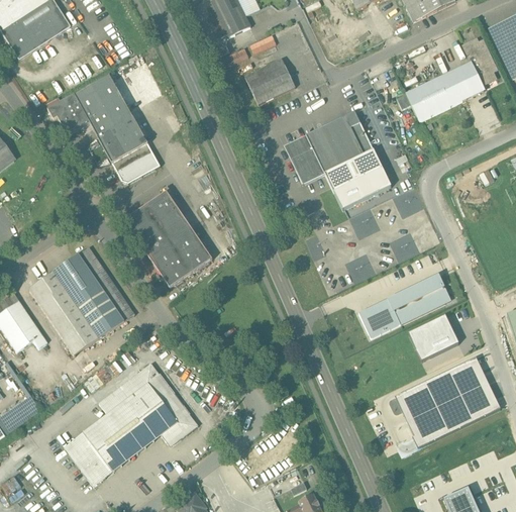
[(0,30),(46,0),(0,0),(0,30)]
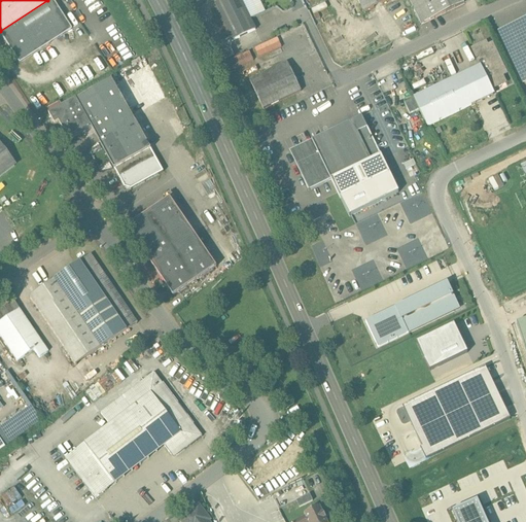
[(47,0),(0,31),(18,59),(70,25),(55,0),(47,0)]
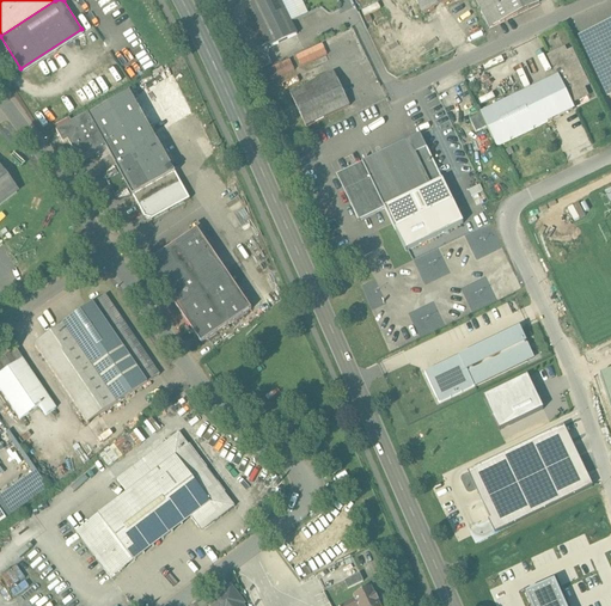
[(249,0),(270,42),(297,29),(282,0),(249,0)]
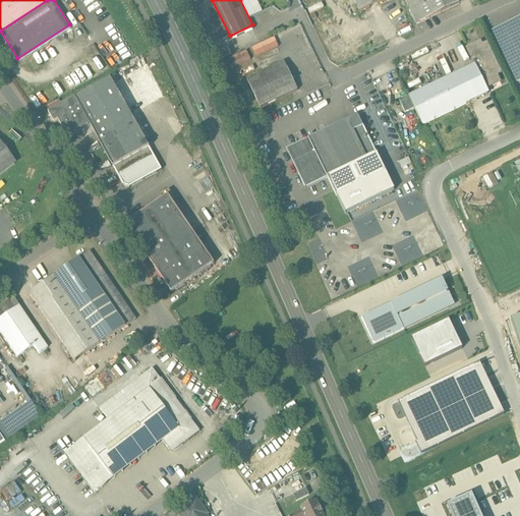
[(407,0),(416,19),(457,0),(407,0)]
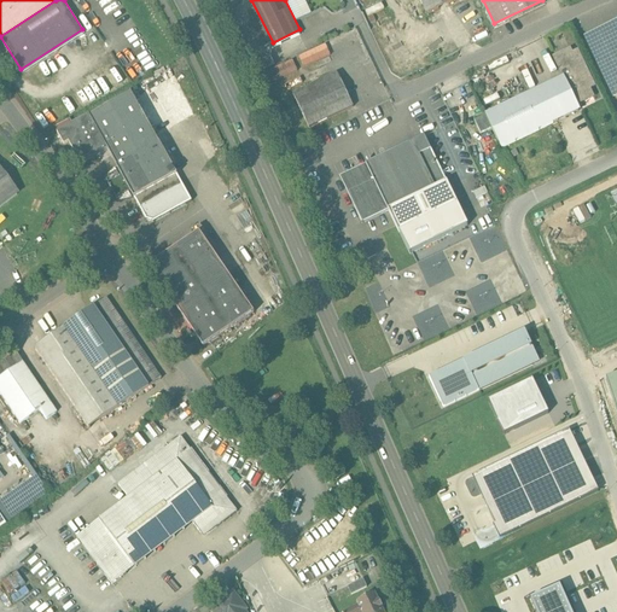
[(616,18),(586,34),(615,89),(616,88),(616,18)]
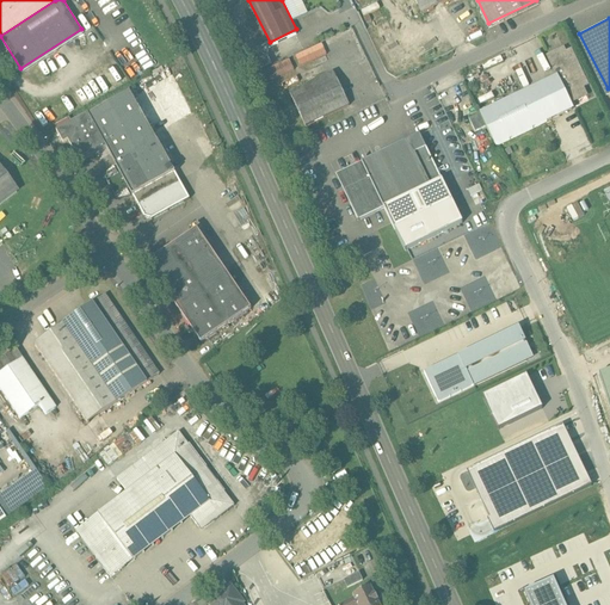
[(321,37),(295,49),(300,60),(327,48),(321,37)]
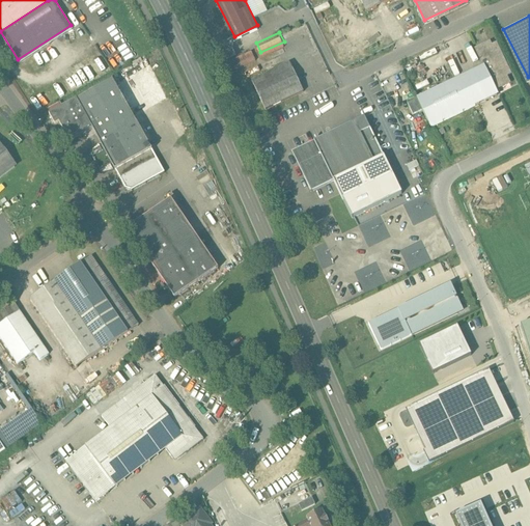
[(448,42),(462,36),(461,33),(447,37),(448,42)]
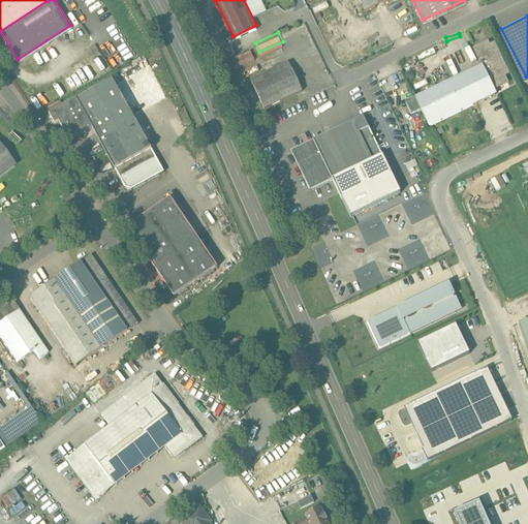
[(487,37),(473,44),(482,62),(500,53),(494,39),(489,41),(487,37)]
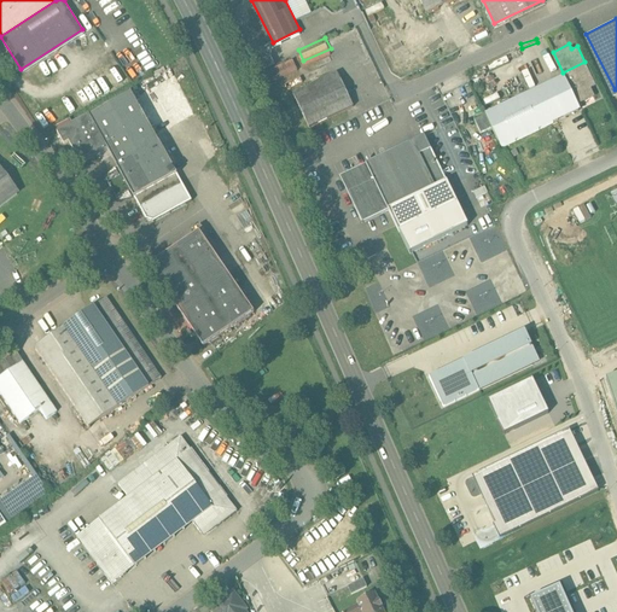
[(250,59),(255,68),(274,59),(269,50),(250,59)]
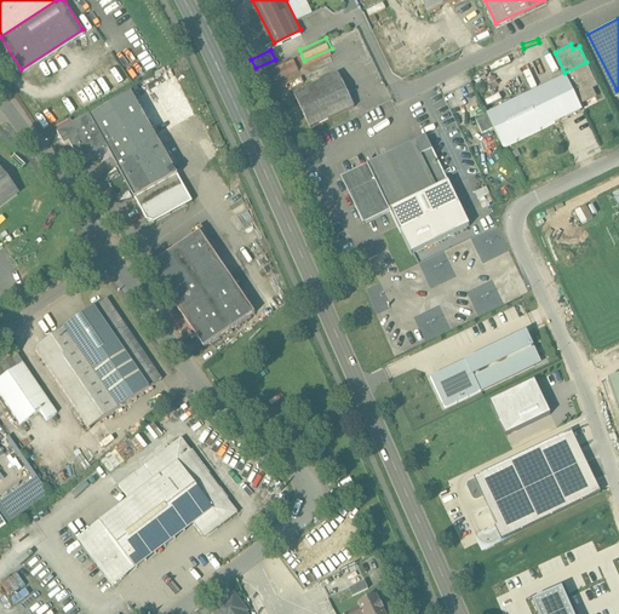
[(565,73),(538,85),(554,118),(580,105),(578,99),(595,92),(590,84),(596,81),(586,62),(565,73)]
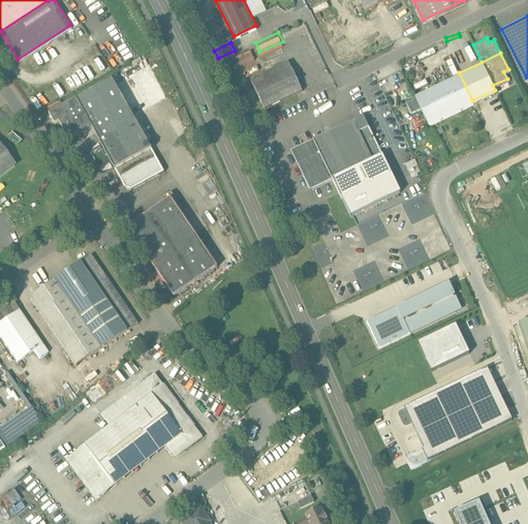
[(287,58),(250,76),(264,104),(302,87),(287,58)]
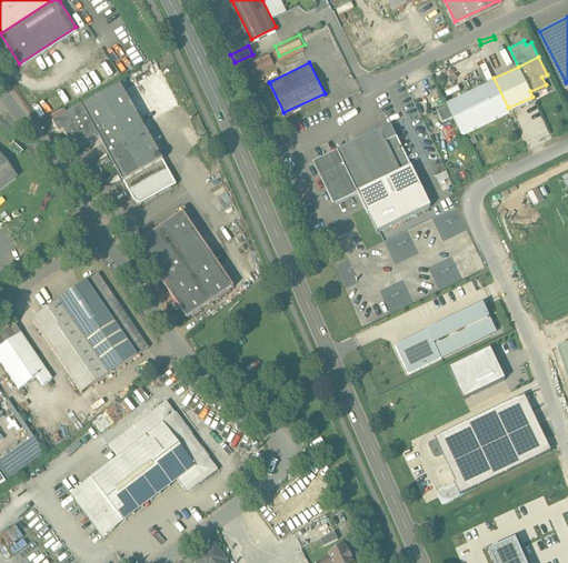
[(494,78),(446,101),(460,131),(508,108),(494,78)]
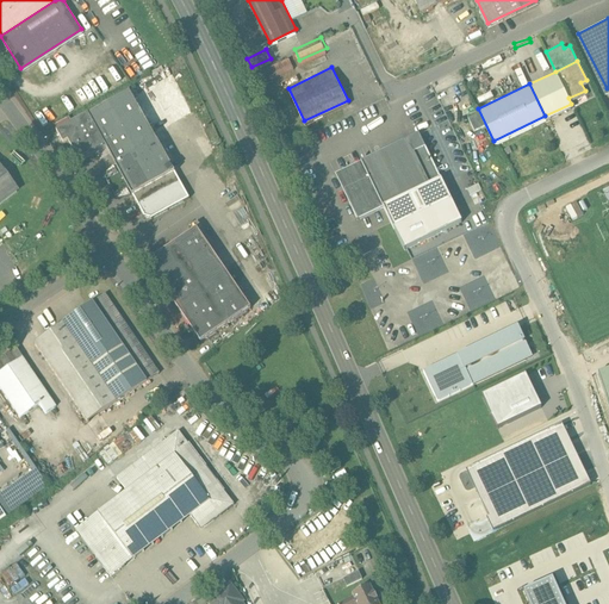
[(129,87),(56,126),(62,139),(67,137),(78,156),(105,141),(115,160),(156,137),(129,87)]
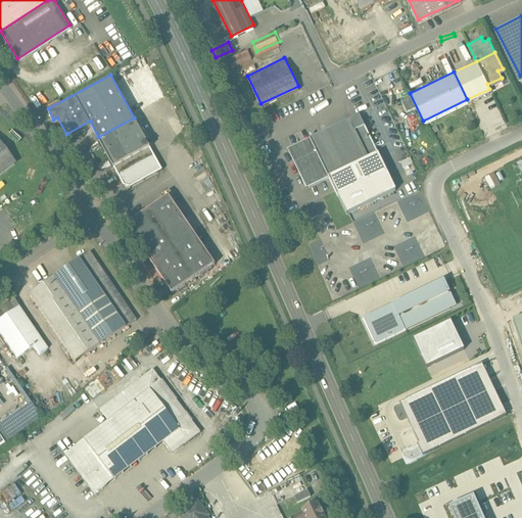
[(410,93),(400,97),(406,108),(415,104),(410,93)]
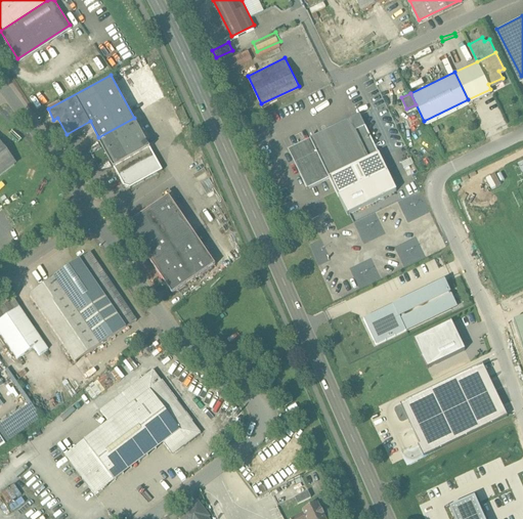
[(358,111),(348,116),(353,126),(364,122),(358,111)]
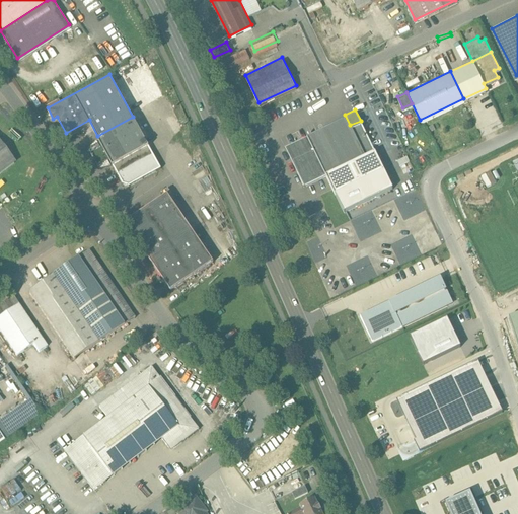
[(345,115),(326,124),(333,134),(350,125),(345,115)]
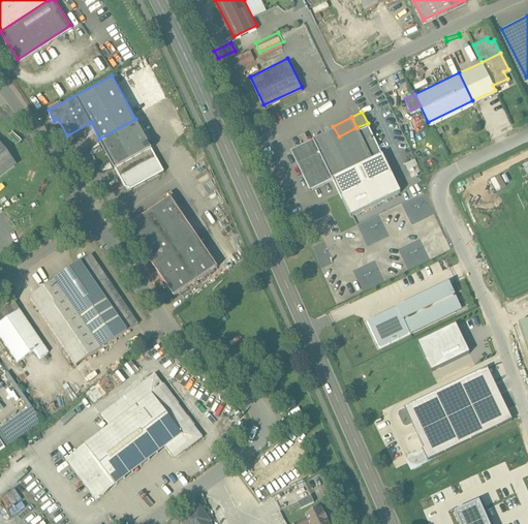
[(99,139),(114,165),(151,145),(135,118),(135,119),(99,139)]
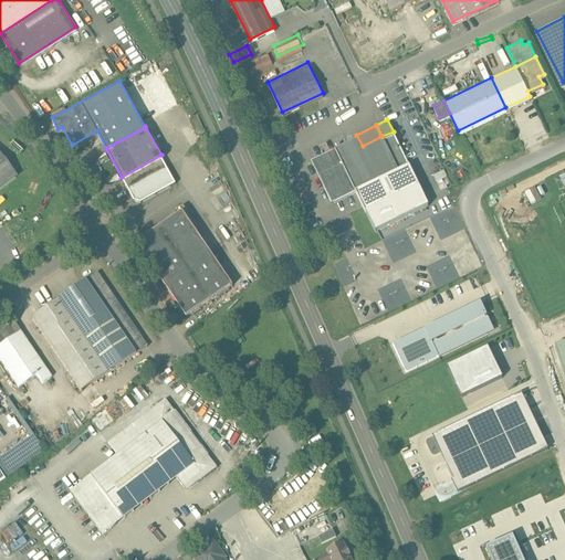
[(382,136),(363,146),(356,135),(334,145),(355,187),(408,161),(394,131),(382,136)]
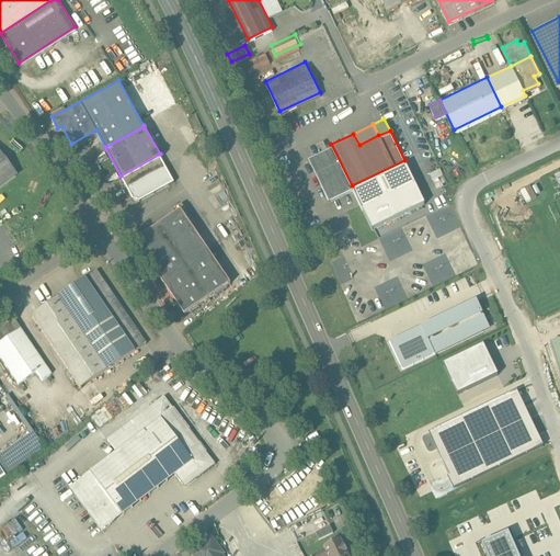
[(331,144),(308,156),(328,197),(352,185),(331,144)]
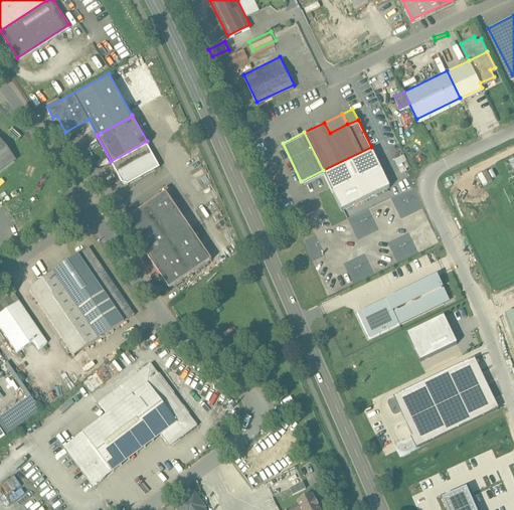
[(0,167),(13,158),(0,140),(0,167)]
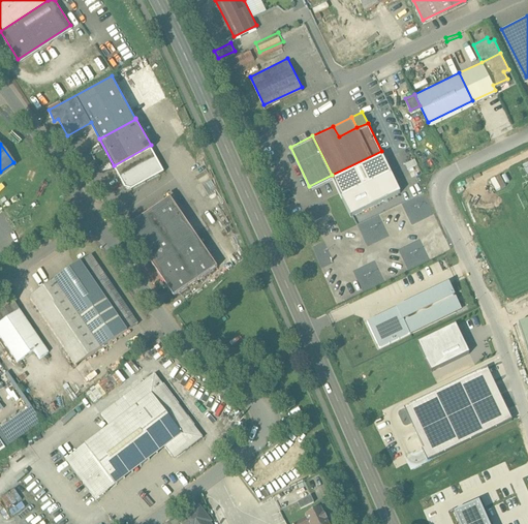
[(151,145),(114,165),(124,184),(131,186),(163,167),(151,145)]
